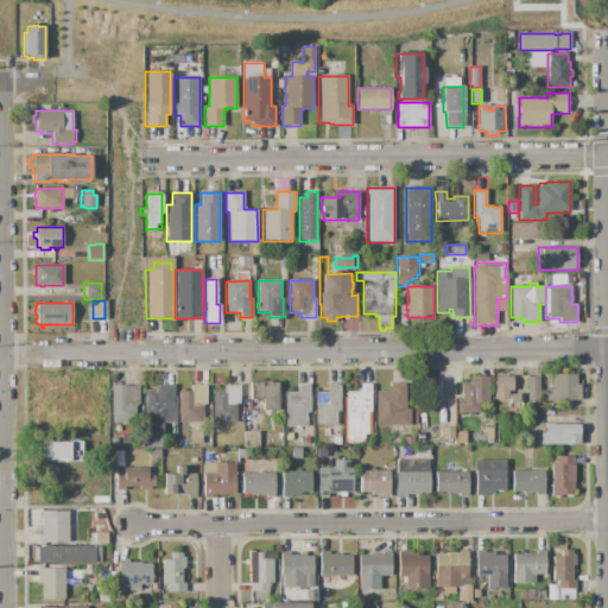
[(495,375),(500,375),(500,374),(505,374),(505,375),(513,375),(513,394),(518,394),(518,403),(510,403),(510,399),(495,399),(495,392),(493,392),(493,380),(495,380),(495,375)]
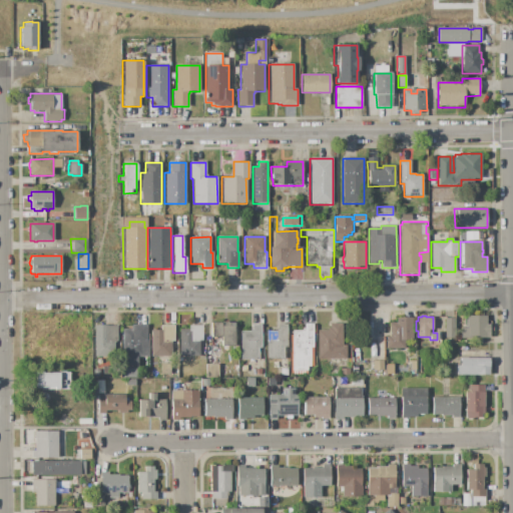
[(460,328),(467,328),(467,316),(486,316),(486,325),(489,325),(489,338),(460,339),(460,328)]
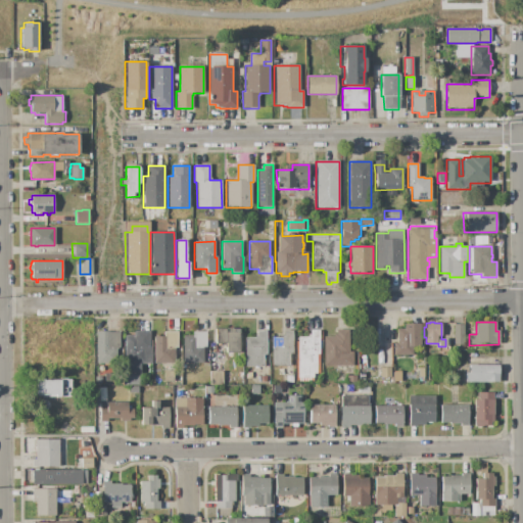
[(394,343),(397,343),(397,329),(405,329),(405,324),(420,324),(421,347),(413,347),(413,355),(394,357),(394,343)]
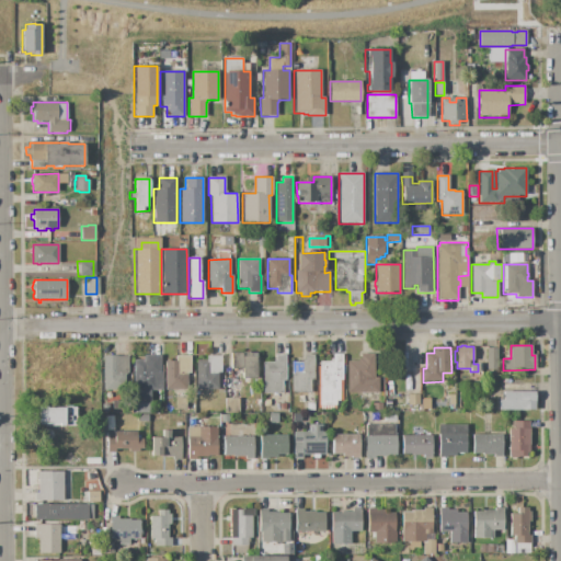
[(487,348),(497,348),(497,370),(487,370),(487,348)]
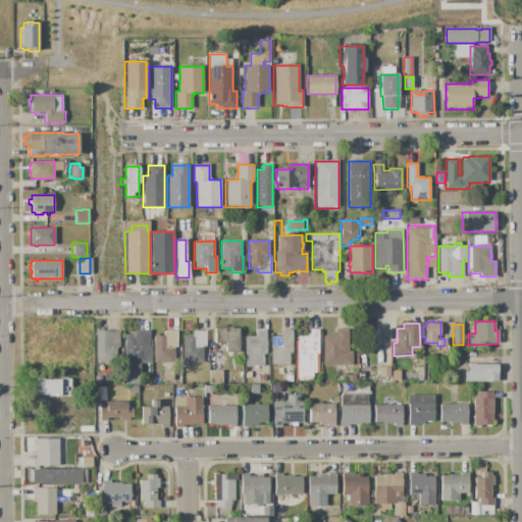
[(215,328),(225,328),(225,327),(231,327),(231,328),(239,328),(239,353),(215,353),(215,328)]
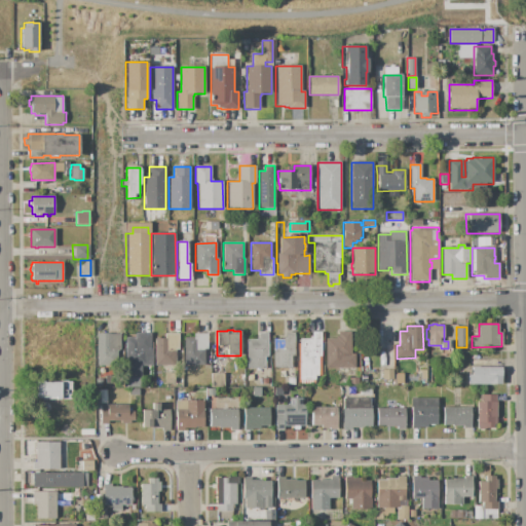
[(299,339),(309,339),(309,337),(311,337),(311,332),(321,332),(321,376),(315,376),(315,381),(299,381),(299,339)]
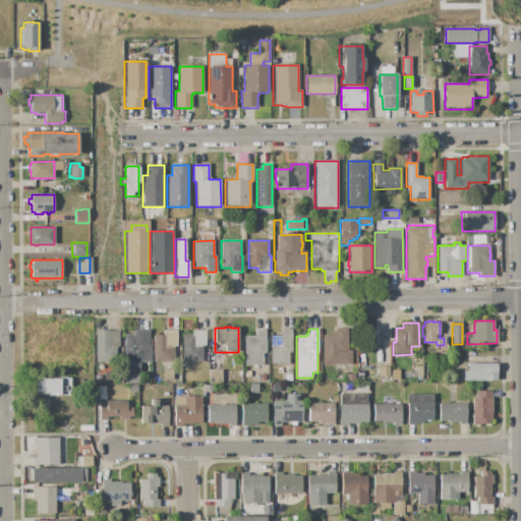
[(323,336),(333,335),(333,333),(335,333),(335,329),(348,329),(348,350),(351,350),(351,364),(323,364),(323,336)]
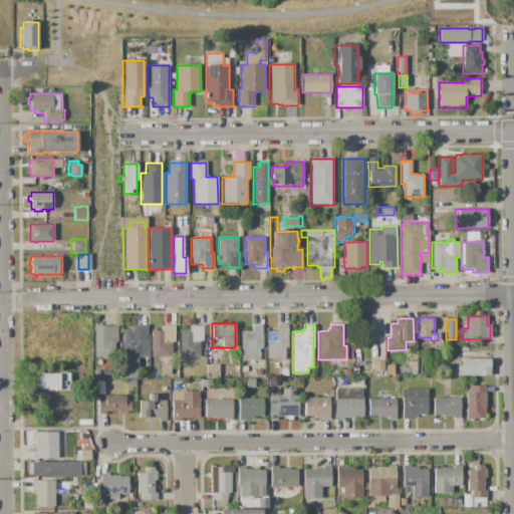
[(178,330),(189,330),(189,325),(203,325),(203,341),(200,341),(200,357),(178,357),(178,330)]
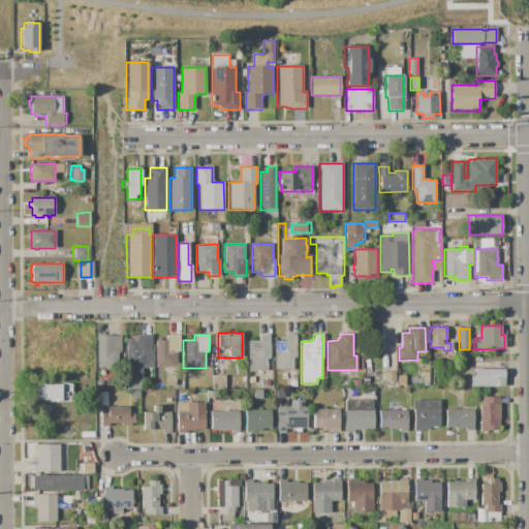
[(247,341),(257,341),(257,339),(260,339),(260,335),(270,335),(270,344),(272,344),(272,350),(270,350),(270,360),(267,360),(267,371),(248,372),(247,341)]
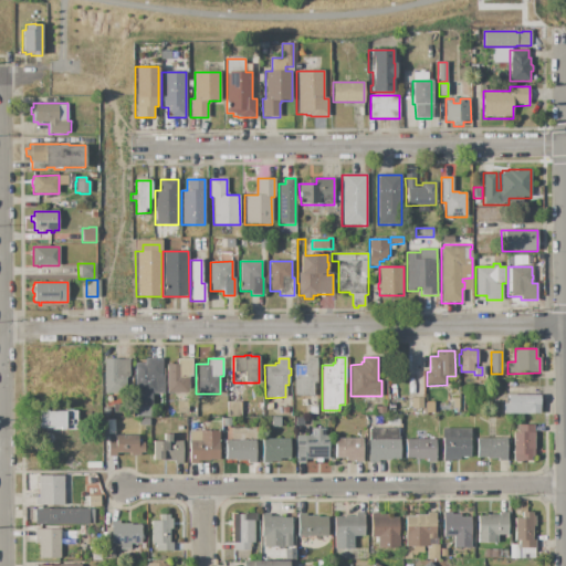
[(294,365),(304,365),(304,363),(307,363),(307,358),(316,358),(316,384),(314,384),(314,397),(294,397),(294,365)]
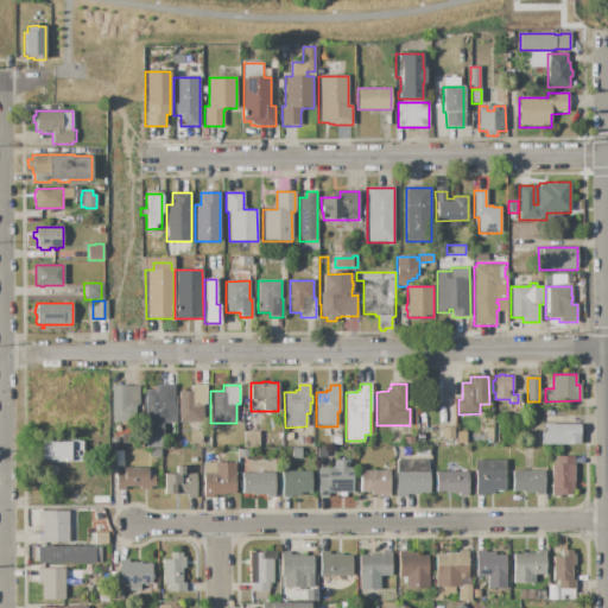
[(112,386),(139,386),(139,404),(135,404),(135,423),(112,423),(112,386)]
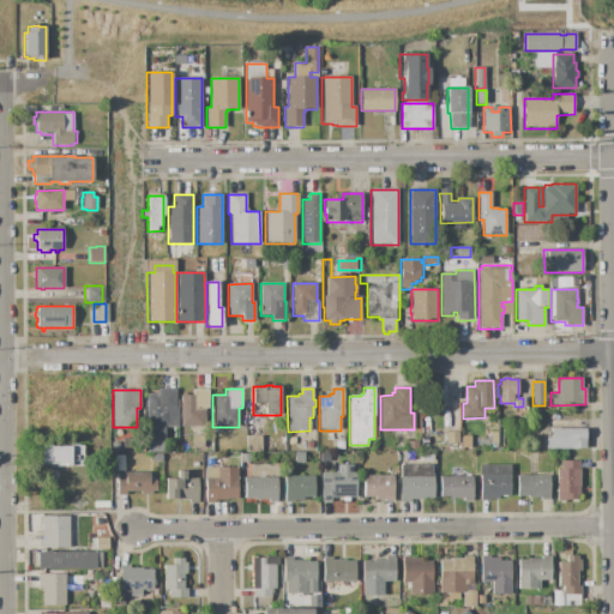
[(146,395),(157,395),(157,390),(174,390),(174,407),(178,407),(178,427),(164,427),(164,439),(148,439),(148,427),(146,427),(146,395)]
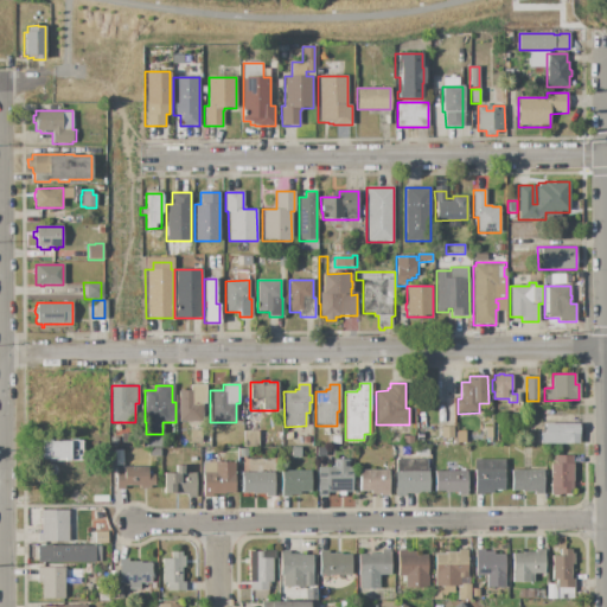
[(178,391),(190,391),(190,385),(205,385),(205,408),(199,408),(200,423),(178,423),(178,391)]
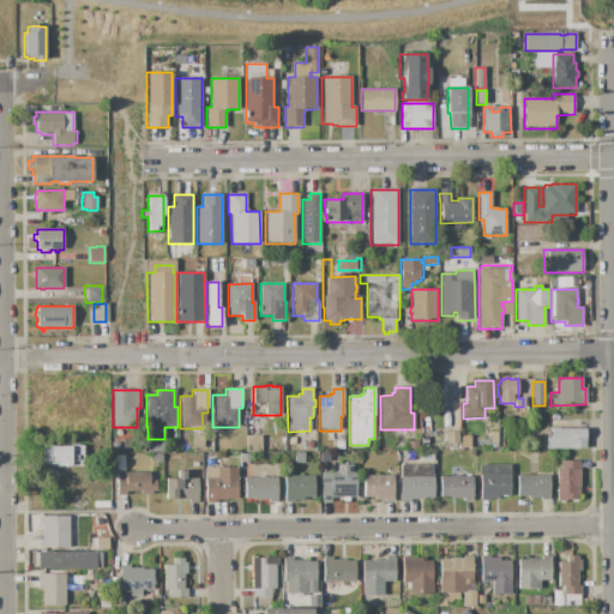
[(551,429),(584,429),(584,449),(547,449),(547,438),(551,438),(551,429)]
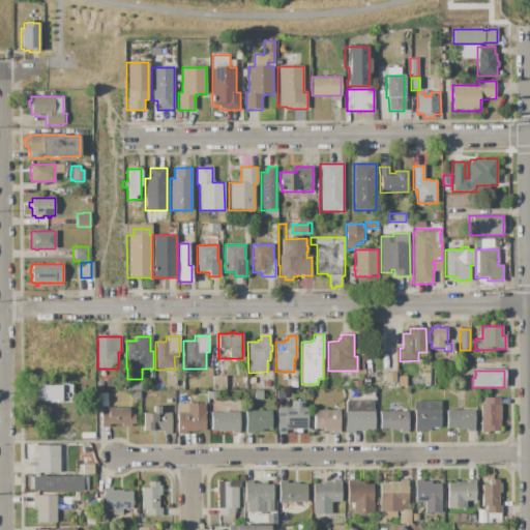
[(384,373),(395,373),(395,383),(384,383),(384,373)]
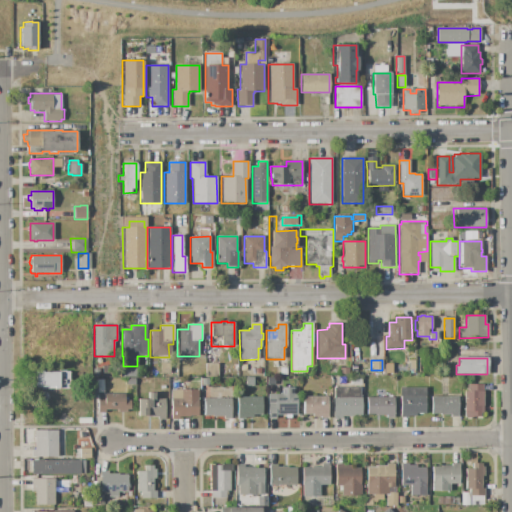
[(206,363),(218,363),(218,377),(206,377),(206,363)]
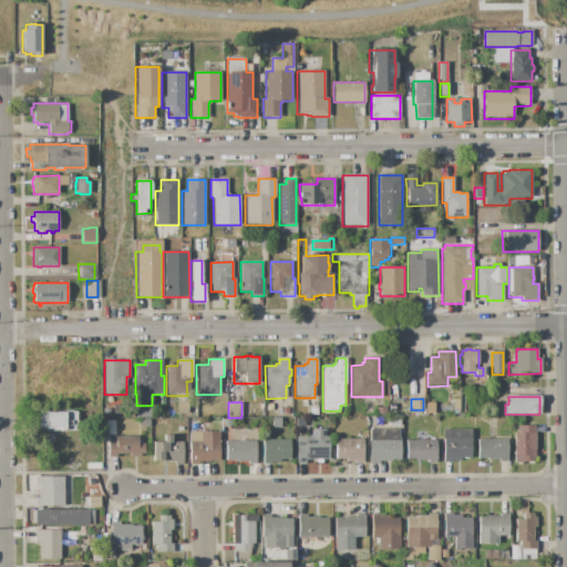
[(425,403),(434,403),(434,416),(425,416),(425,403)]
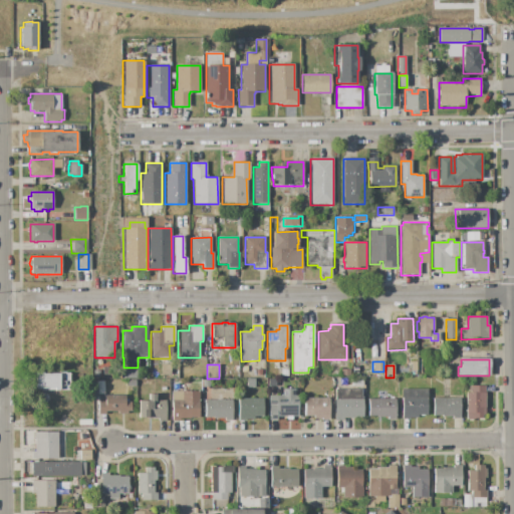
[(281,369),(287,369),(287,370),(289,370),(289,375),(287,375),(287,377),(281,377),(281,369)]
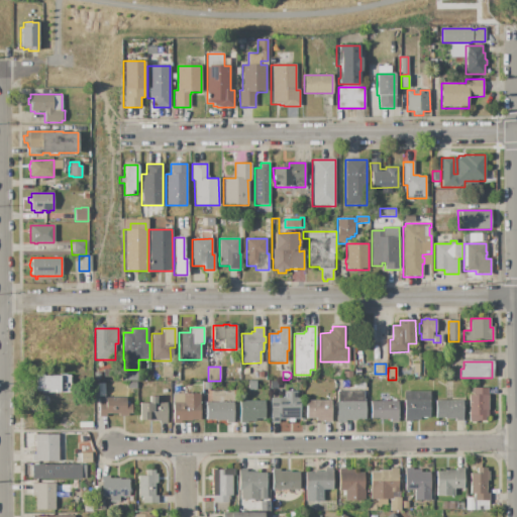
[(69,393),(69,376),(33,375),(33,392),(69,393)]
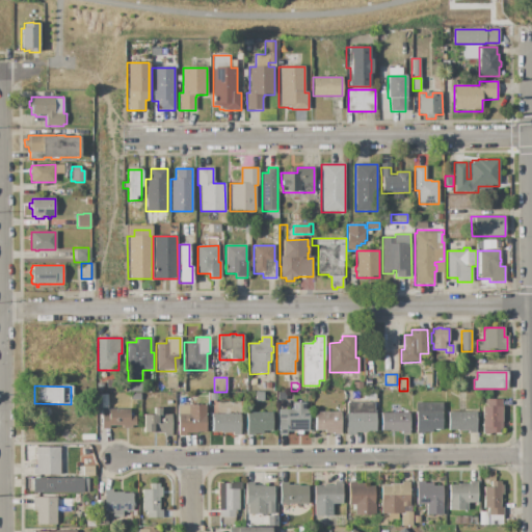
[(255,392),(263,392),(263,402),(255,402),(255,392)]
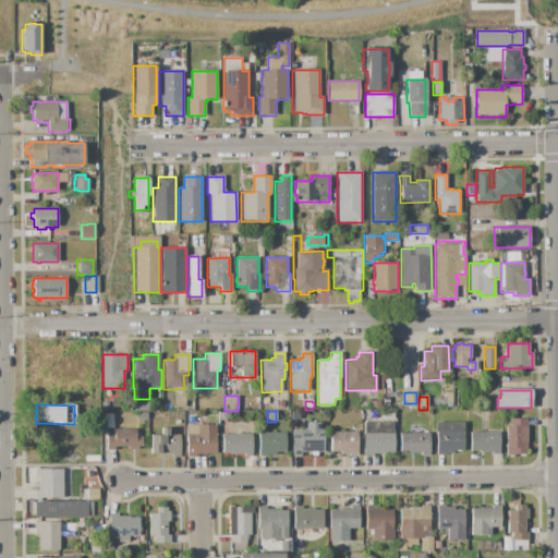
[(364,422),(368,422),(368,411),(383,411),(383,413),(393,413),(393,420),(392,420),(392,452),(375,453),(375,457),(364,457),(364,422)]
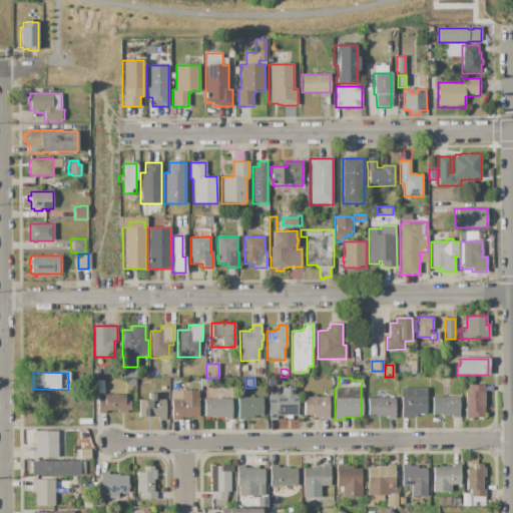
[(465,392),(469,392),(469,385),(484,385),(484,408),(489,408),(489,412),(484,412),(484,415),(483,415),(483,420),(477,420),(477,418),(473,418),(473,419),(471,419),(471,421),(467,421),(467,419),(466,419),(465,392)]
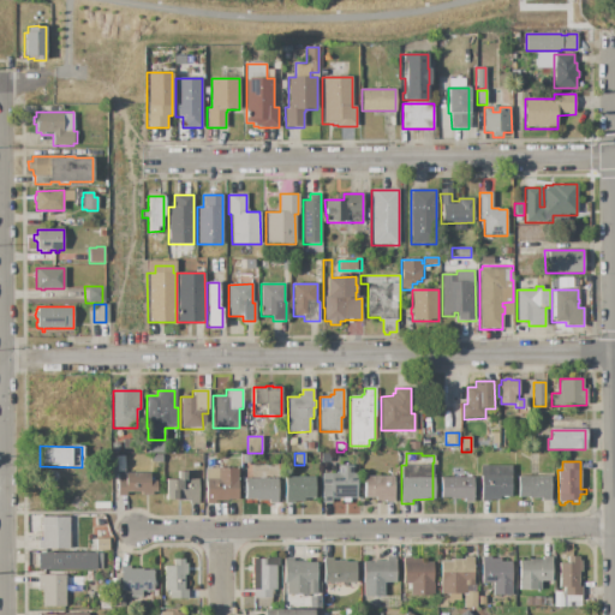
[(322,473),(339,473),(339,465),(353,465),(353,473),(357,473),(357,497),(350,497),(350,502),(342,502),(342,499),(330,499),(332,503),(322,503),(322,473)]
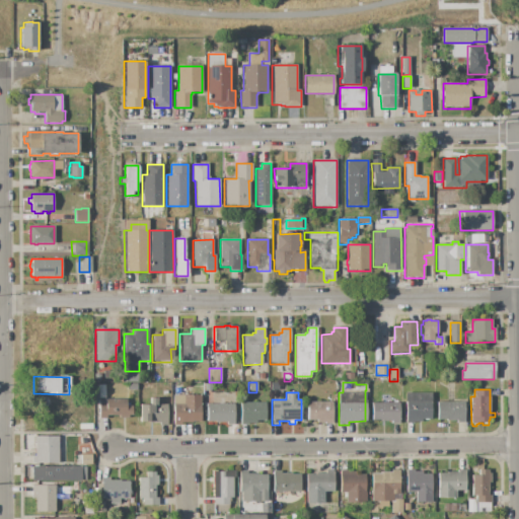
[(405,393),(431,392),(431,419),(428,419),(428,421),(425,421),(425,419),(422,419),(422,422),(414,422),(414,423),(406,423),(406,401),(405,401),(405,393)]
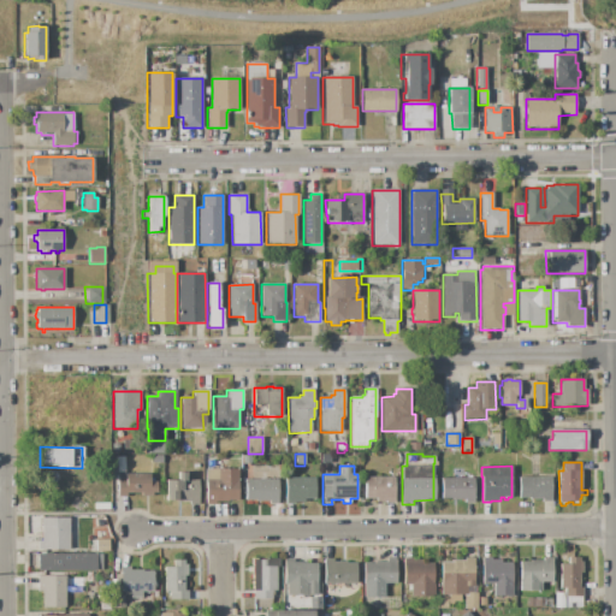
[(205,481),(218,481),(218,469),(240,469),(240,501),(225,501),(225,502),(215,502),(215,504),(205,504),(205,481)]
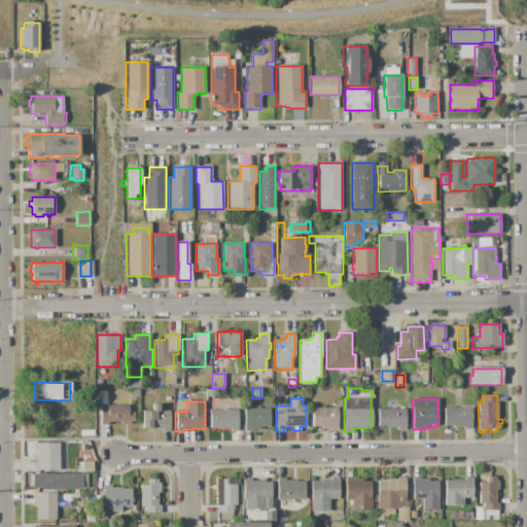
[(141,411),(151,411),(151,405),(160,405),(160,411),(171,411),(171,431),(162,431),(162,429),(150,429),(150,428),(141,428),(141,411)]
